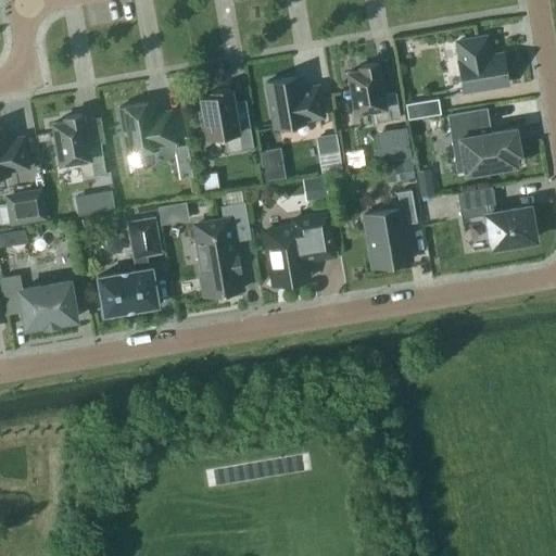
[(458,61),(463,90),(507,83),(503,53),(489,55),(485,37),(457,41),(460,61),(458,61)]
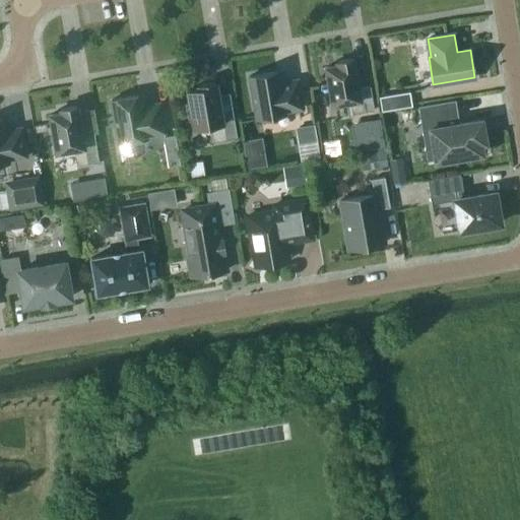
[(370,85),(358,87),(352,58),(335,61),(336,65),(325,67),(331,105),(349,102),(351,114),(374,110),(370,85)]
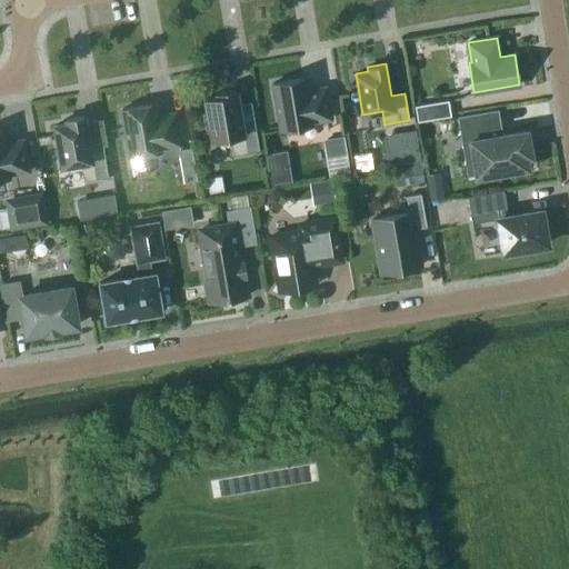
[(280,130),(311,125),(310,121),(330,118),(325,88),(310,90),(310,93),(306,93),(302,78),(272,83),(280,130)]
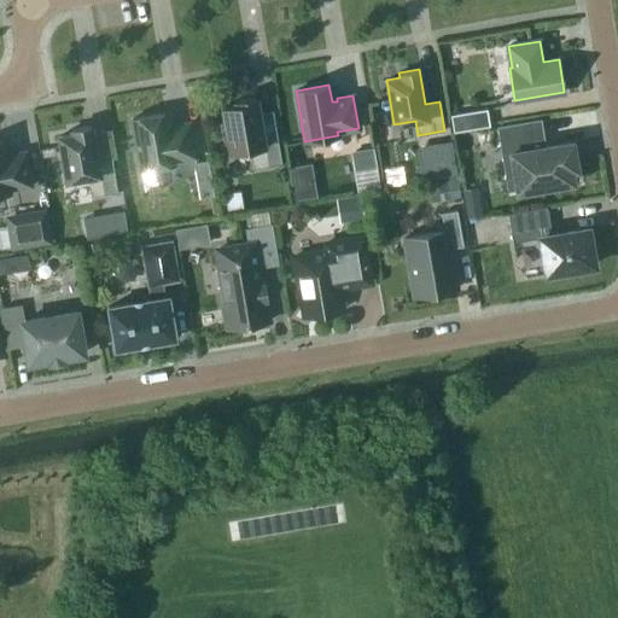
[(222,132),(226,149),(229,147),(231,152),(249,150),(252,169),(281,164),(277,135),(262,138),(256,98),(235,101),(237,105),(223,108),(227,132),(222,132)]
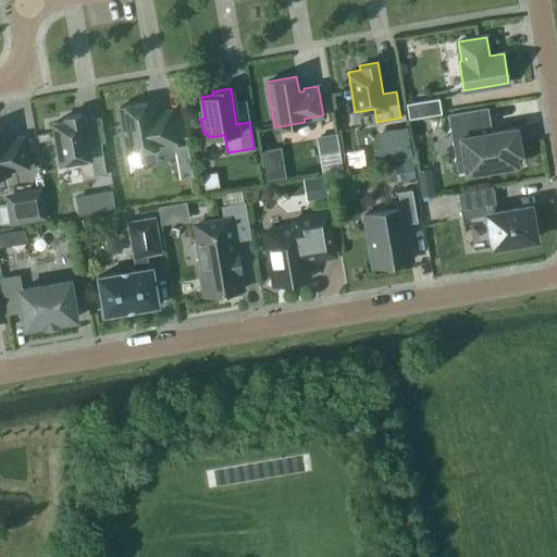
[(406,103),(408,119),(441,113),(438,98),(406,103)]
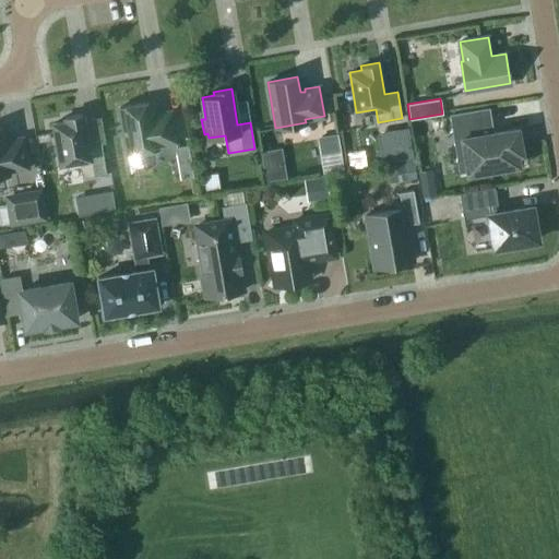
[(149,103),(119,107),(127,153),(128,153),(145,150),(157,149),(156,145),(176,142),(170,111),(155,115),(156,117),(152,118),(149,103)]
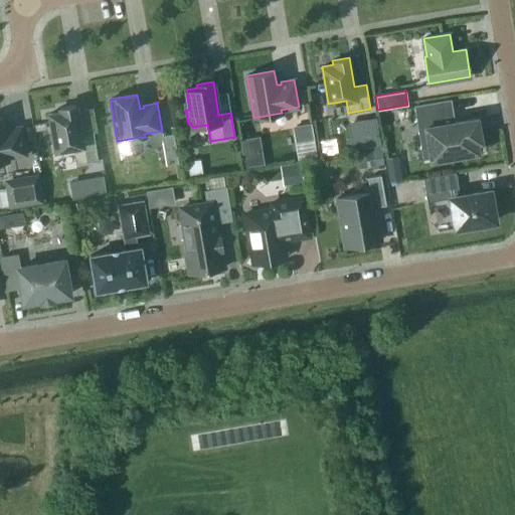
[(431,158),(432,160),(478,152),(475,134),(480,133),(477,118),(455,122),(451,100),(414,106),(416,117),(423,116),(425,129),(418,130),(423,159),(431,158)]
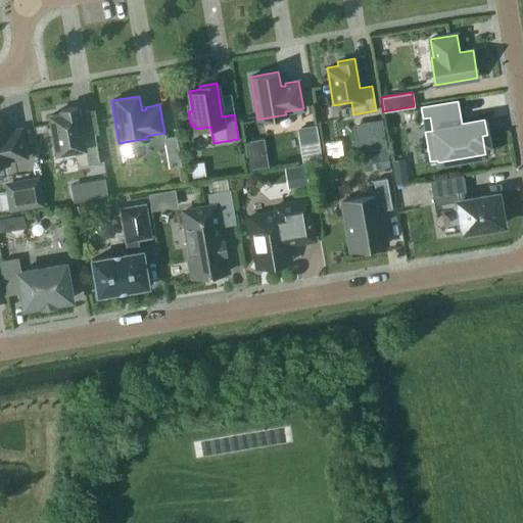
[(75,154),(77,167),(99,162),(95,138),(83,140),(77,106),(60,109),(60,113),(49,115),(57,157),(75,154)]
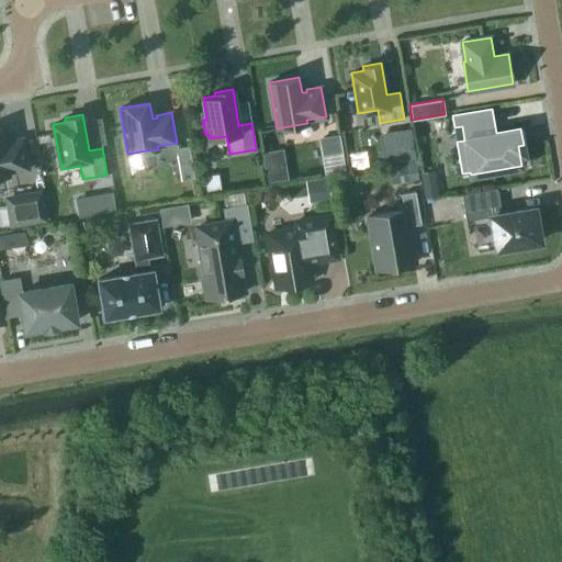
[(8,172),(27,169),(22,138),(8,141),(8,144),(3,145),(1,128),(0,128),(0,176),(9,175),(8,172)]
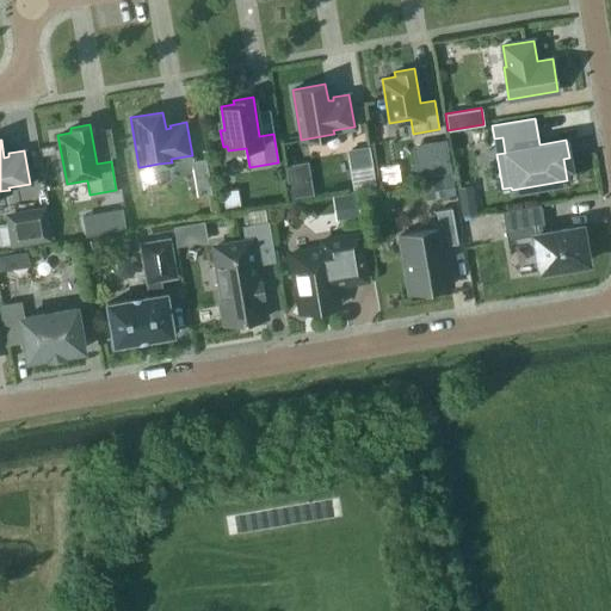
[(445,141),(417,146),(421,176),(450,171),(445,141)]
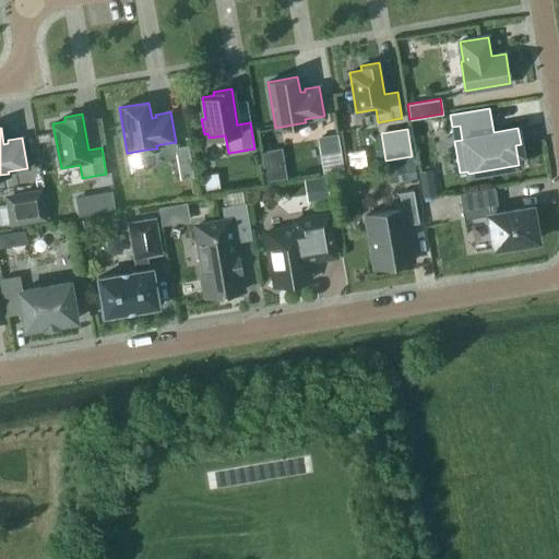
[(336,137),(319,139),(322,154),(339,152),(336,137)]
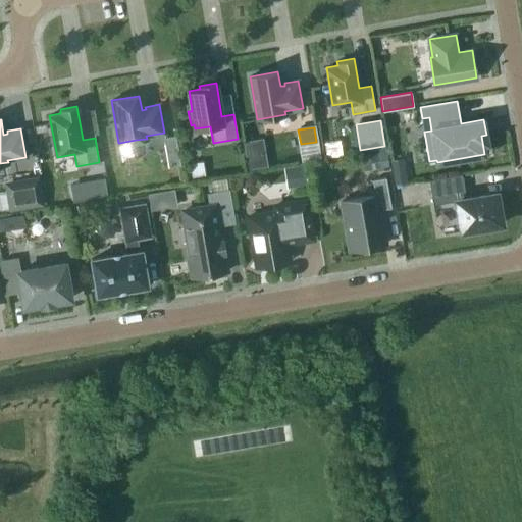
[(166,152),(177,150),(175,136),(163,138),(166,152)]
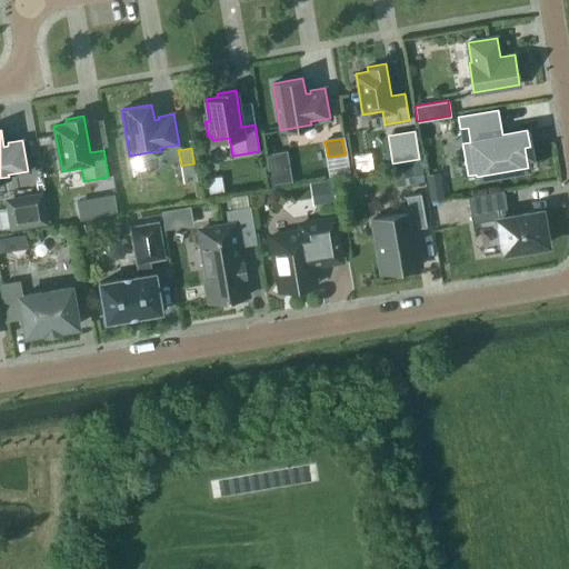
[(148,152),(130,156),(133,177),(151,173),(148,152)]
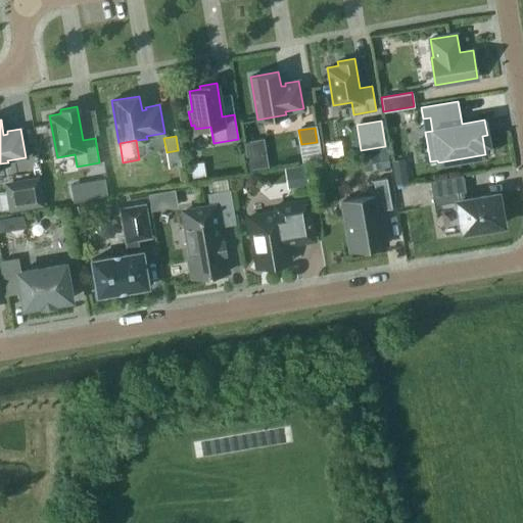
[(364,172),(380,169),(377,153),(361,155),(364,172)]
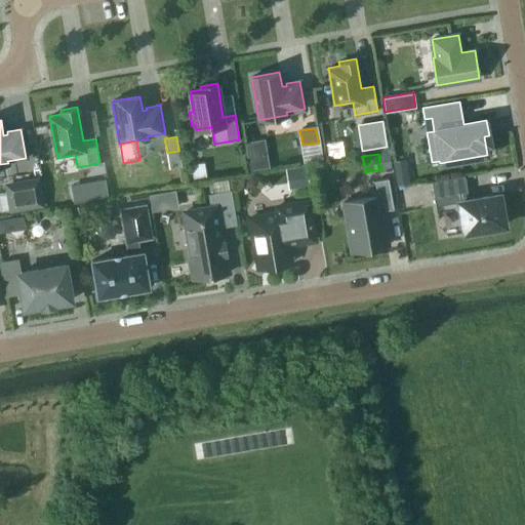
[(249,170),(269,167),(267,155),(247,158),(249,170)]
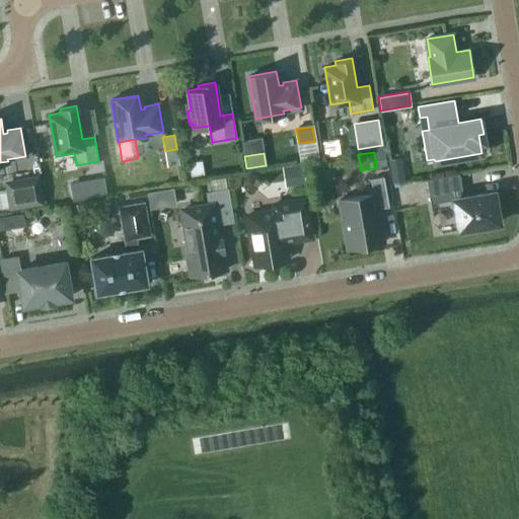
[(285,187),(305,183),(302,163),(282,167),(285,187)]
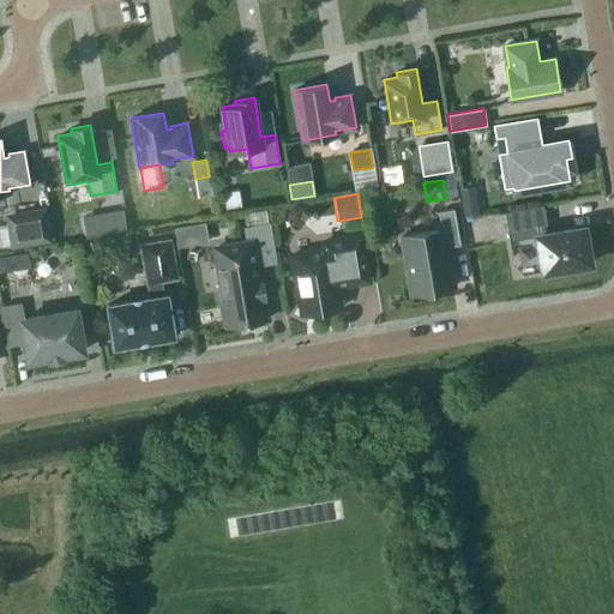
[(463,217),(479,215),(476,199),(462,202),(463,217)]
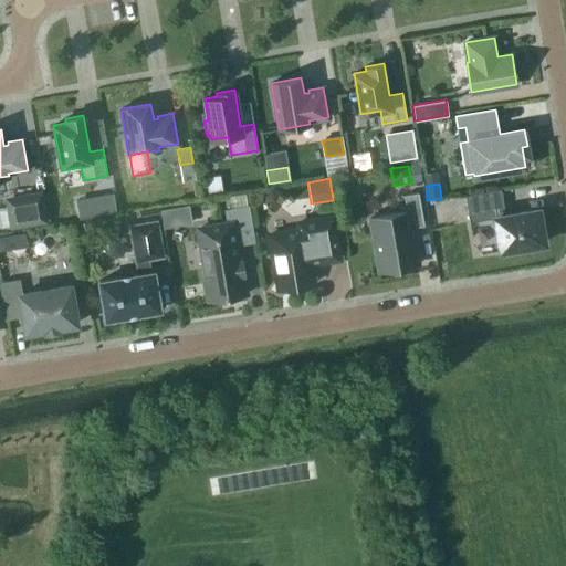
[(470,221),(494,218),(500,251),(544,243),(538,210),(504,216),(500,189),(465,195),(470,221)]
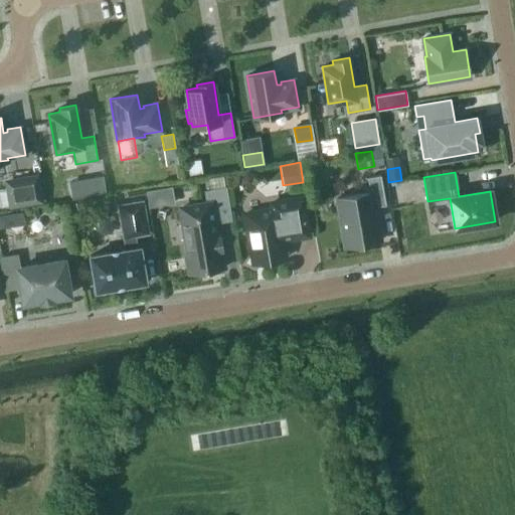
[(337,197),(346,246),(379,240),(373,206),(385,204),(380,175),(367,177),(370,192),(337,197)]
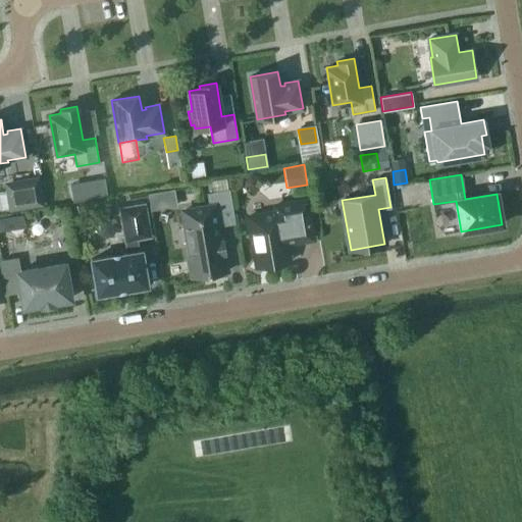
[(10,191),(14,209),(42,204),(38,178),(13,183),(15,190),(10,191)]
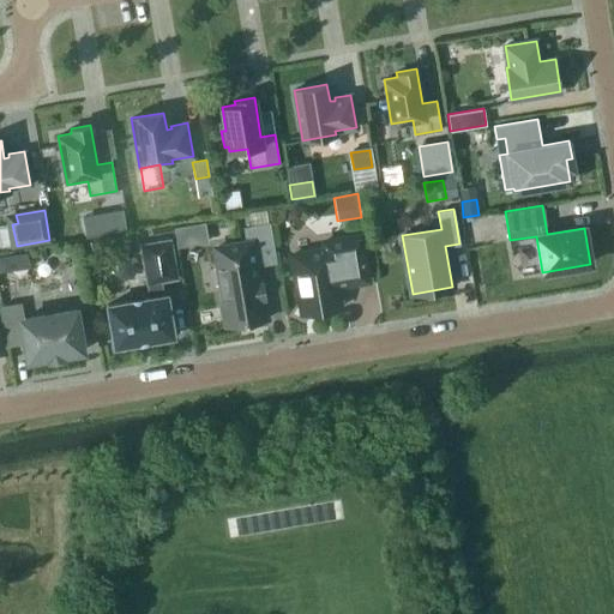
[(109,214),(112,232),(125,229),(121,211),(109,214)]
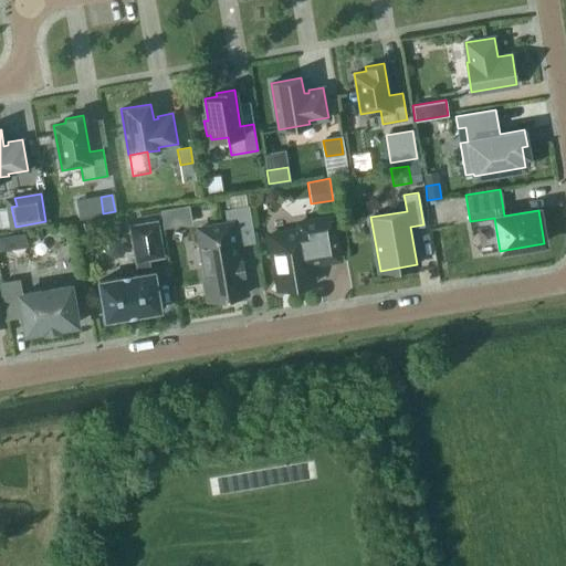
[(199,228),(207,279),(206,280),(209,301),(245,294),(242,274),(244,274),(242,260),(240,260),(236,236),(252,232),(248,207),(226,210),(228,223),(199,228)]
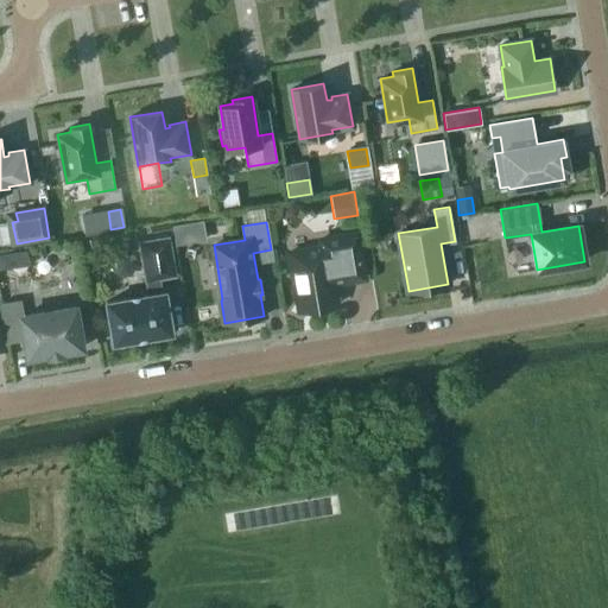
[(172,226),(176,245),(187,244),(184,223),(172,226)]
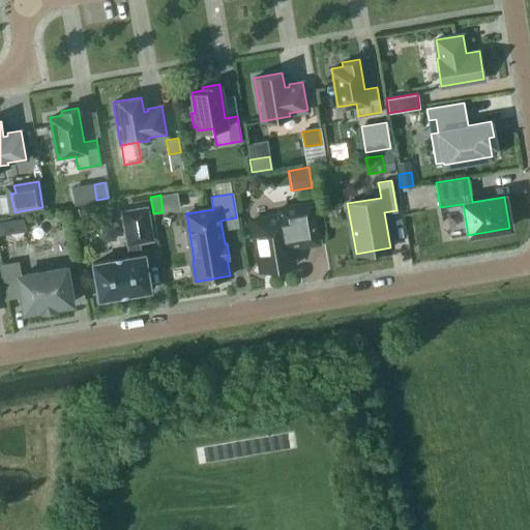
[(252,219),(261,271),(293,265),(290,246),(318,242),(311,203),(280,209),(281,214),(252,219)]
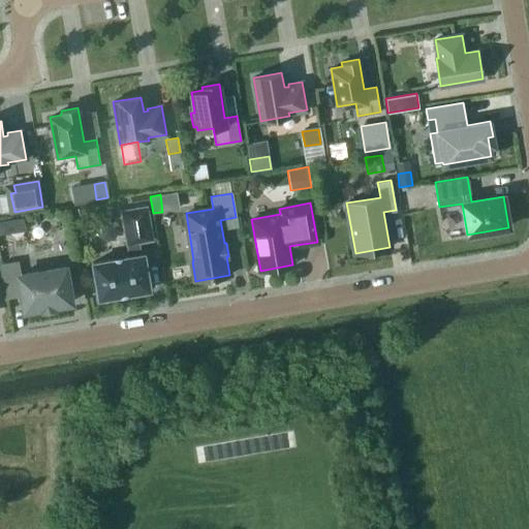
[(82,227),(93,223),(87,207),(75,211),(82,227)]
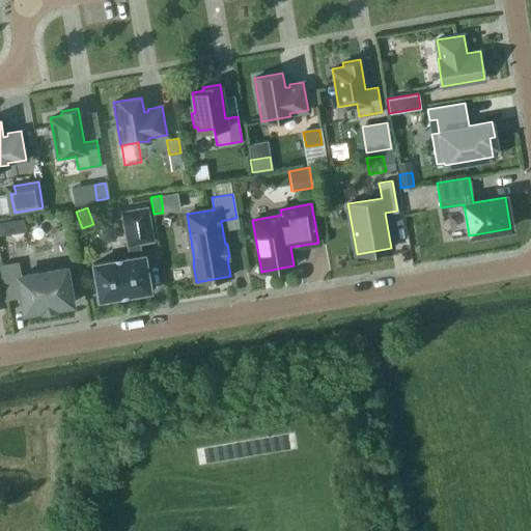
[(152,240),(146,207),(122,212),(130,257),(92,264),(100,300),(150,290),(144,254),(140,255),(138,243),(152,240)]
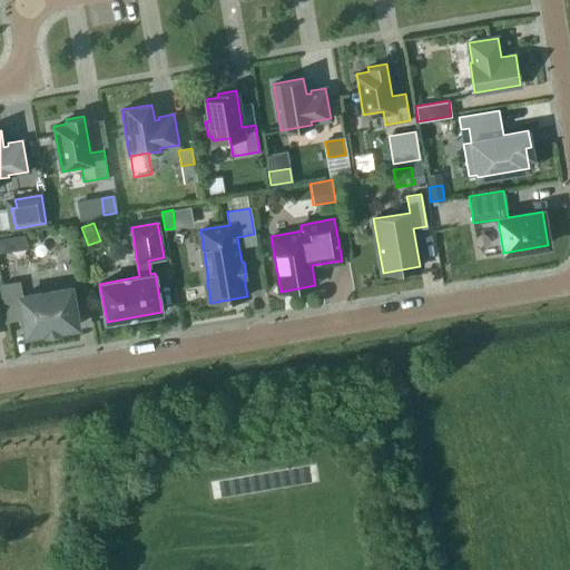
[(0,252),(27,248),(25,234),(0,237),(0,252)]
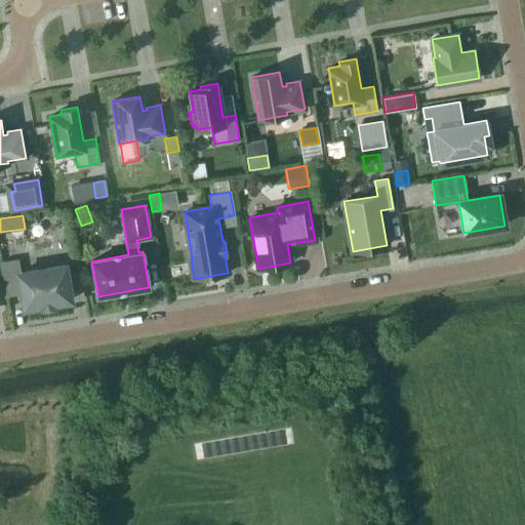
[(71,299),(65,265),(15,274),(13,260),(1,263),(6,290),(21,287),(25,308),(41,305),(42,307),(53,304),(53,303),(71,299)]
